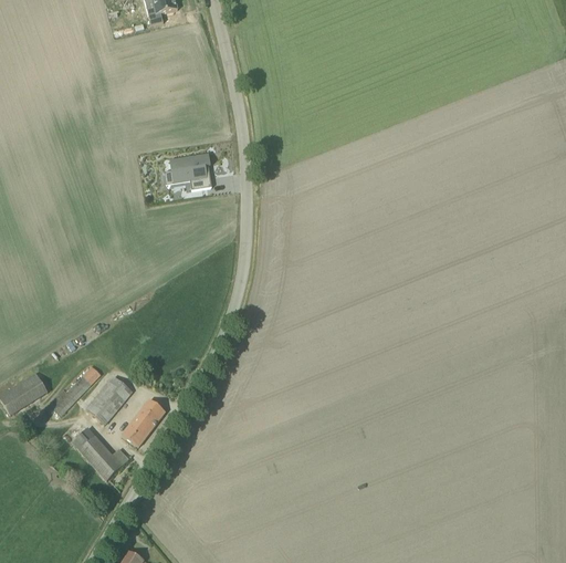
[(147,13),(149,24),(161,21),(159,13),(176,9),(174,0),(152,0),(154,12),(147,13)]
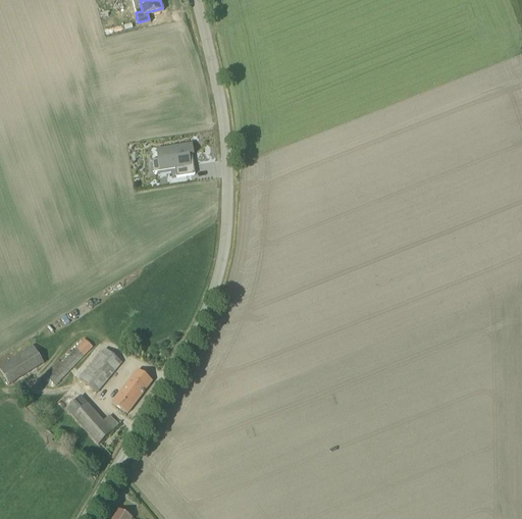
[(190,152),(194,152),(193,141),(156,146),(159,167),(175,165),(176,174),(195,171),(193,155),(190,156),(190,152)]
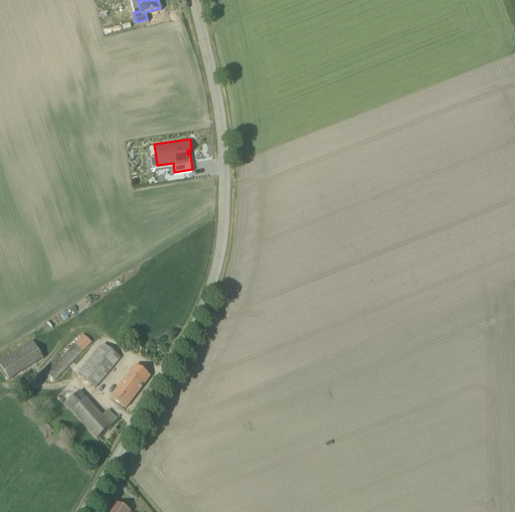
[(57,352),(44,366),(56,377),(93,339),(83,331),(61,355),(57,352)]
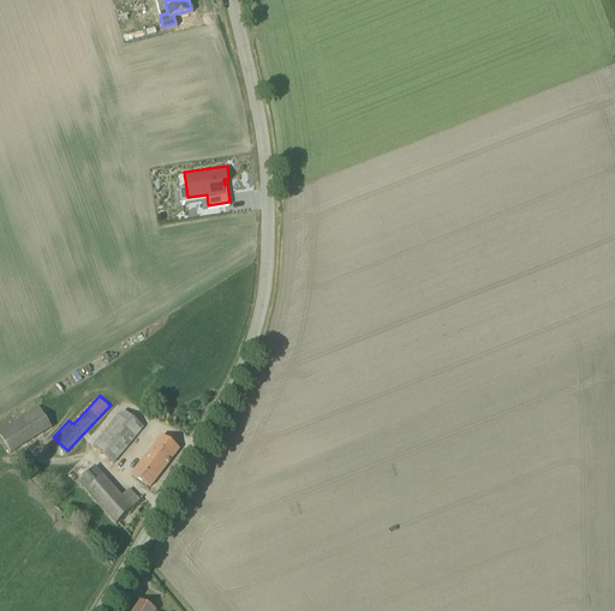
[(0,431),(12,450),(54,424),(41,402),(0,427),(0,431)]
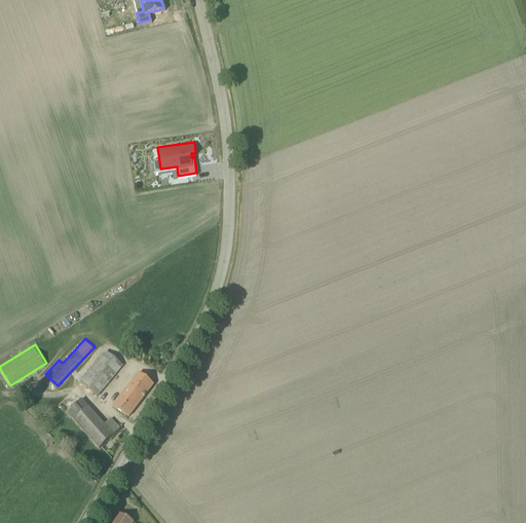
[(107,349),(97,363),(81,380),(98,394),(112,376),(123,364),(107,349)]
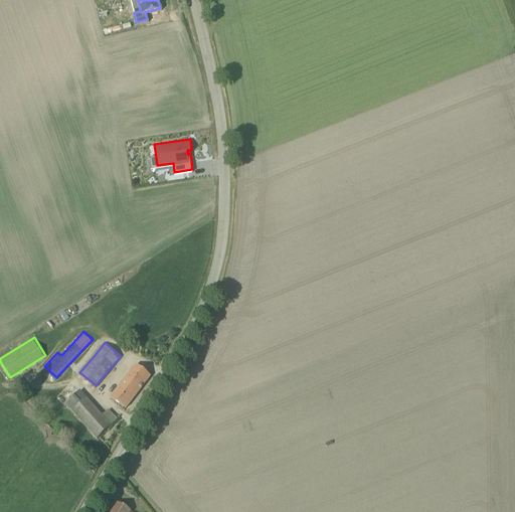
[(135,391),(137,392),(150,374),(136,363),(123,379),(134,387),(135,391)]
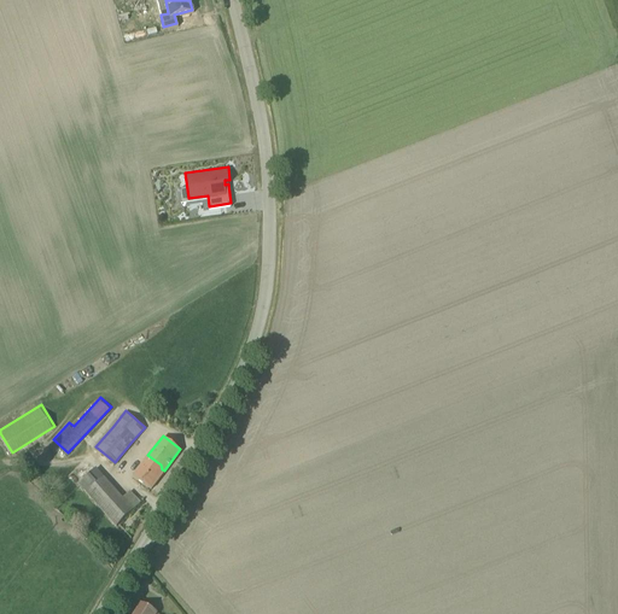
[(161,465),(147,455),(134,473),(151,487),(164,471),(162,469),(161,465)]
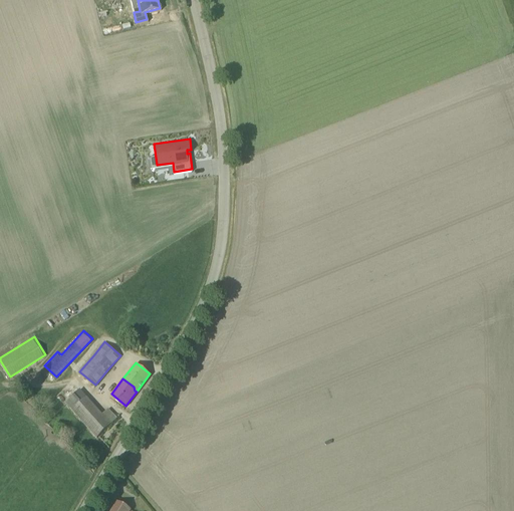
[(107,407),(101,413),(79,388),(65,402),(96,436),(116,417),(107,407)]
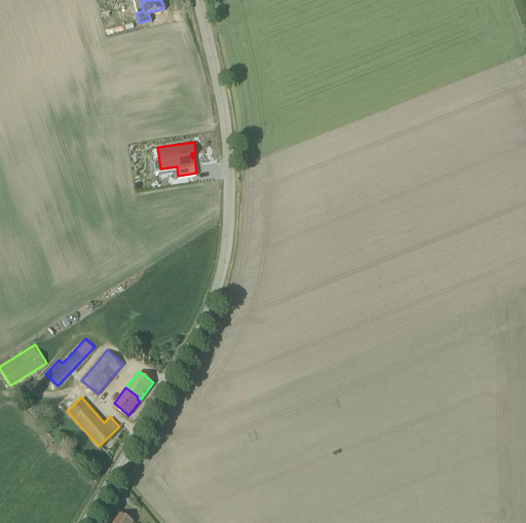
[(120,512),(113,522),(130,522),(134,520),(120,512)]
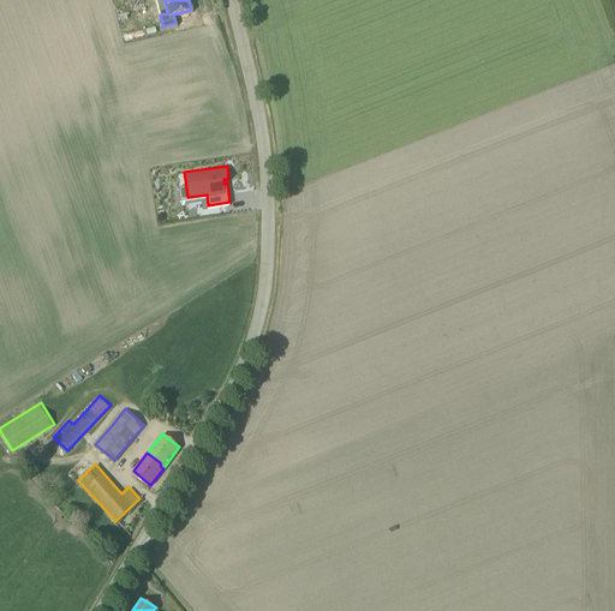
All buildings are outlined.
